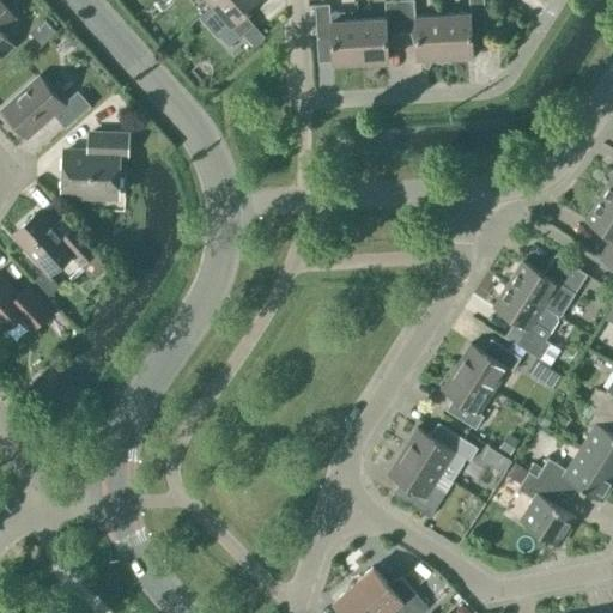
[(14,17),(6,7),(0,0),(0,56),(13,44),(0,30),(14,17)]
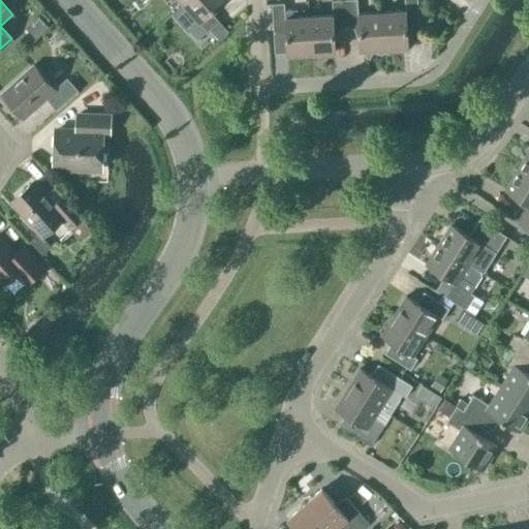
[(186,0),(183,3),(199,21),(189,30),(197,39),(209,30),(218,22),(219,21),(211,11),(222,0),(186,0)]
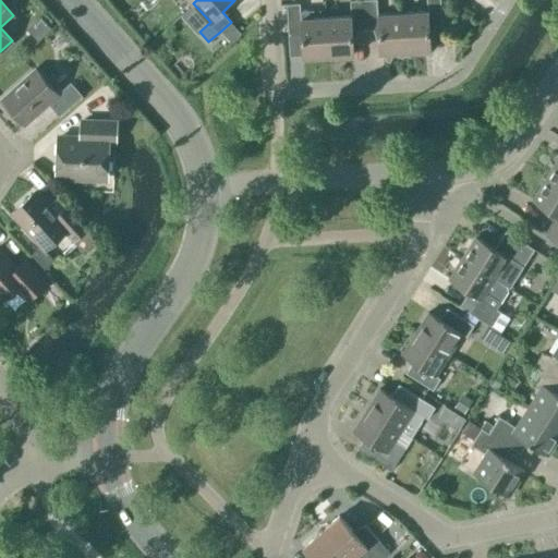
[(365,29),(363,0),(350,0),(351,15),(326,16),(328,56),(353,55),(352,31),(365,29)]
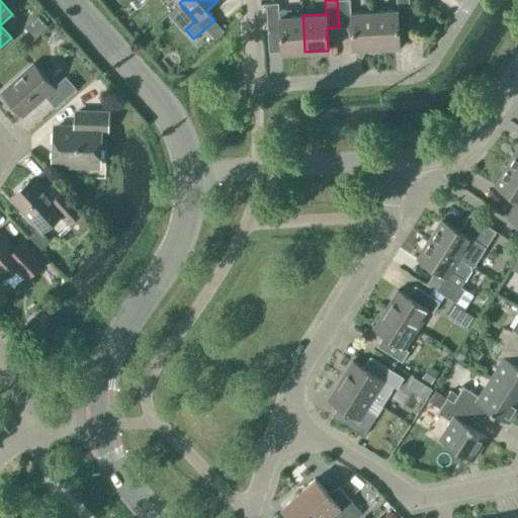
[(376,48),(373,11),(351,12),(349,0),(337,0),(339,27),(351,27),(352,49),(376,48)]
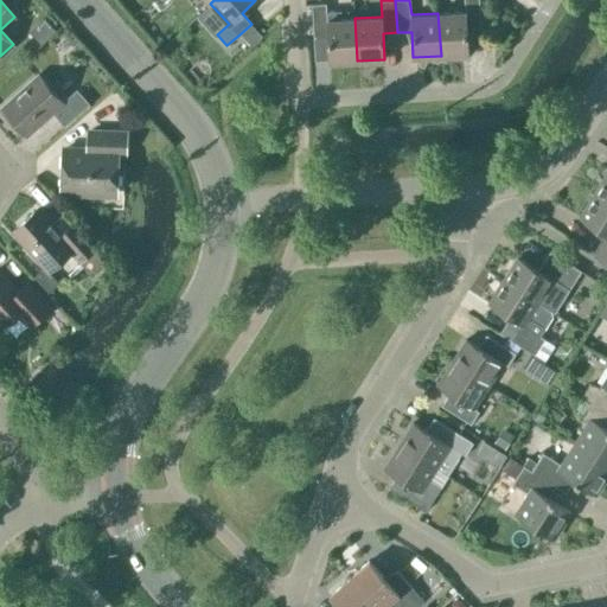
[(438,13),(441,56),(468,53),(467,29),(481,27),(479,0),(464,0),(466,12),(438,13)]
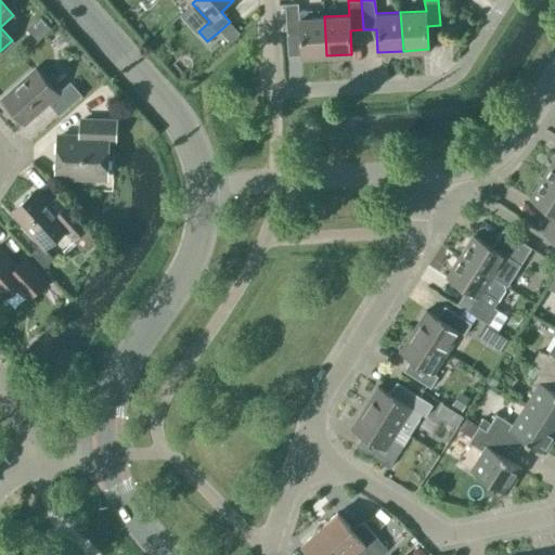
[(326,55),(324,16),(299,18),(298,3),(285,3),(286,34),(299,34),(301,56),(326,55)]
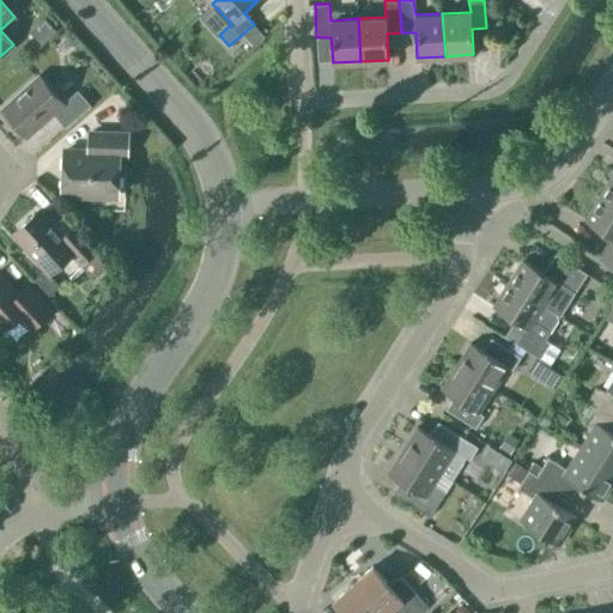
[(253,25),(242,35),(253,47),(263,37),(253,25)]
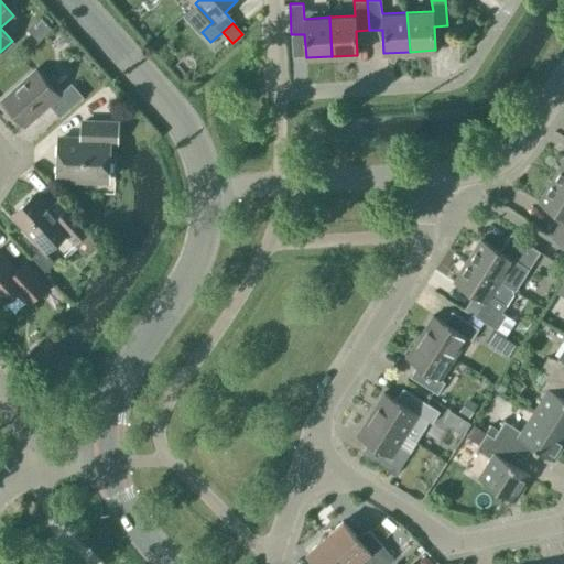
[(60,117),(83,96),(72,83),(58,95),(36,71),(2,100),(25,125),(49,104),(60,117)]
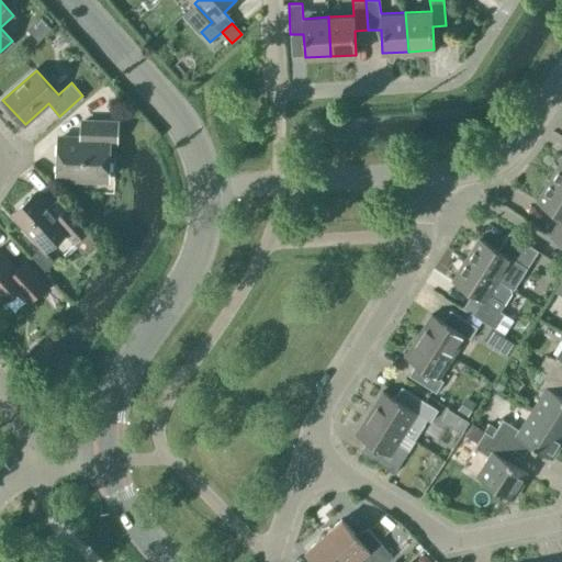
[(115,142),(116,124),(82,123),(81,139),(58,138),(57,178),(102,179),(103,141),(115,142)]
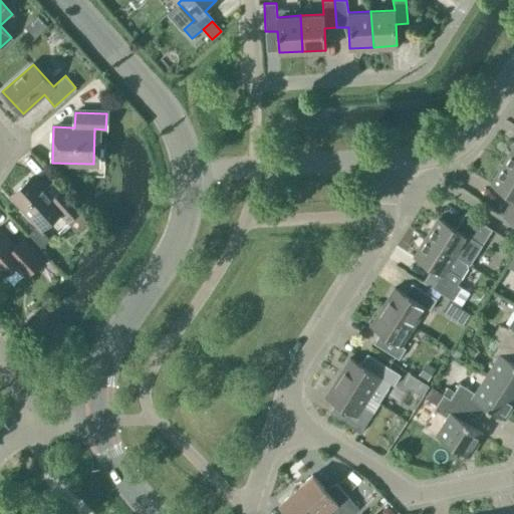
[(513,146),(502,164),(513,171),(513,146)]
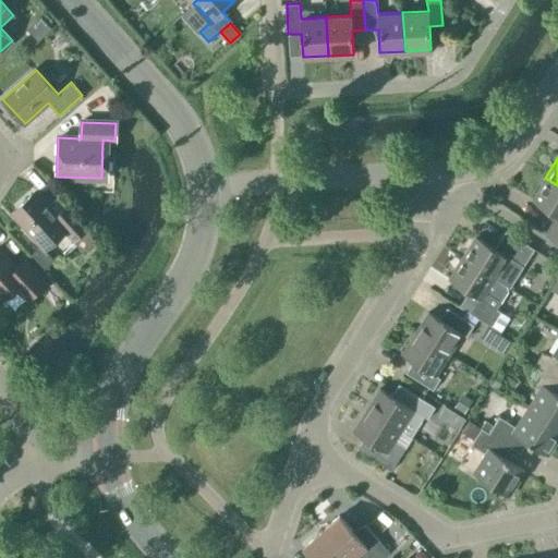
[(557,185),(545,178),(532,199),(556,215),(544,232),(557,241),(557,185)]
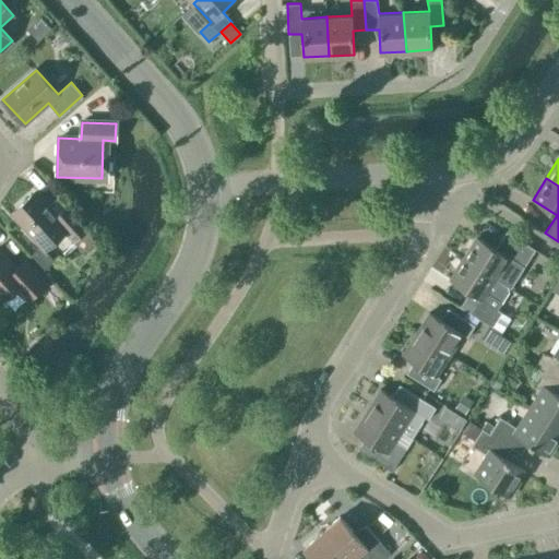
[(66,203),(56,213),(36,191),(11,213),(40,246),(28,257),(42,272),(54,261),(44,250),(64,232),(73,241),(88,228),(66,203)]
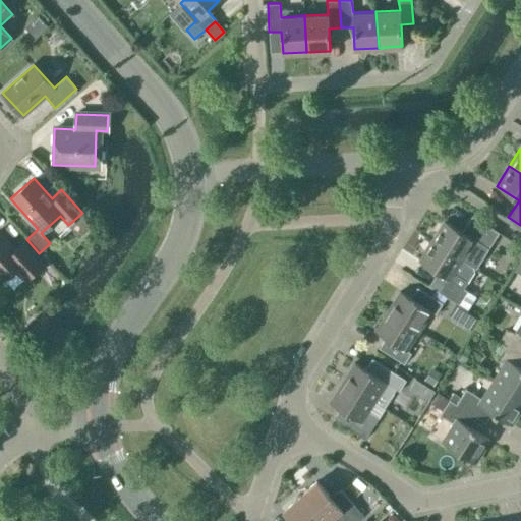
[(499,233),(471,216),(462,231),(444,220),(431,240),(472,266),(476,269),(499,233)]
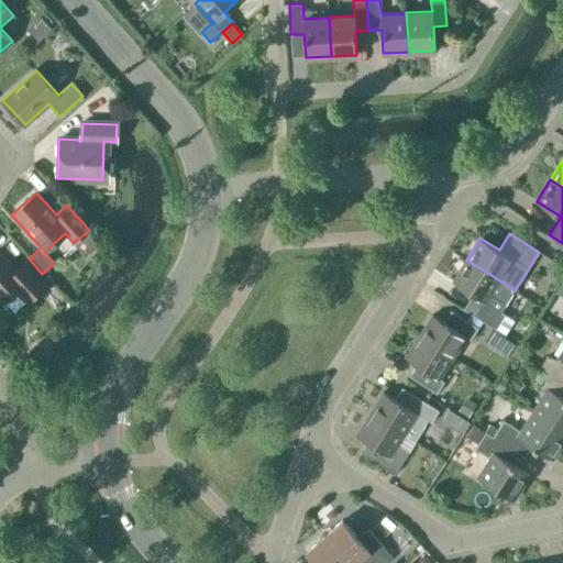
[(28,302),(46,285),(26,262),(15,271),(0,253),(0,297),(4,302),(17,290),(28,302)]
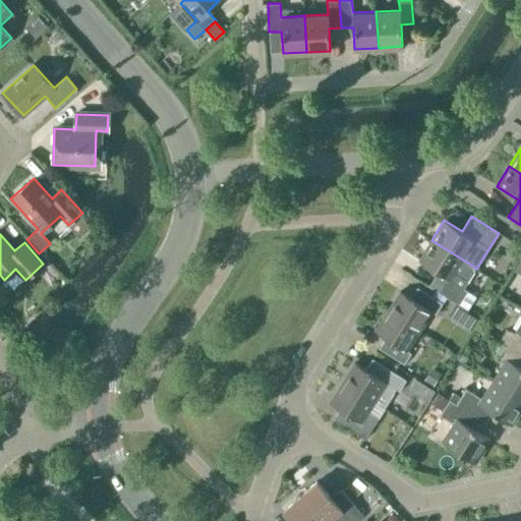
[(447,278),(438,291),(459,304),(467,291),(463,288),(474,272),(472,266),(431,240),(418,261),(447,278)]
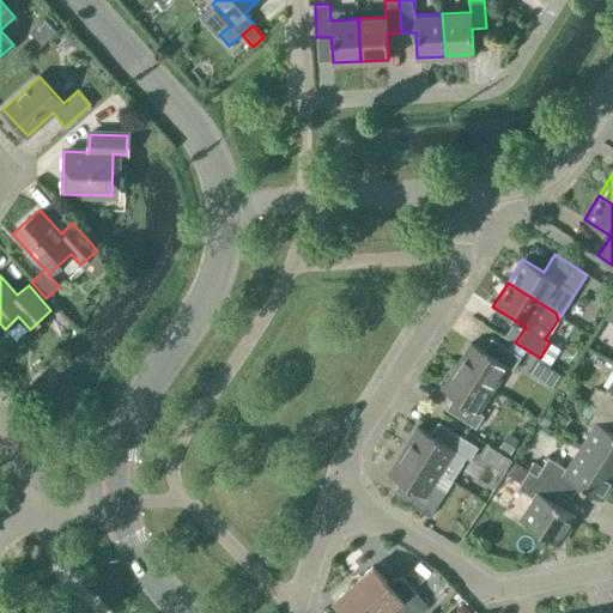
[(456,365),(493,389),(508,366),(513,370),(521,357),(491,338),(483,350),(471,343),(456,365)]
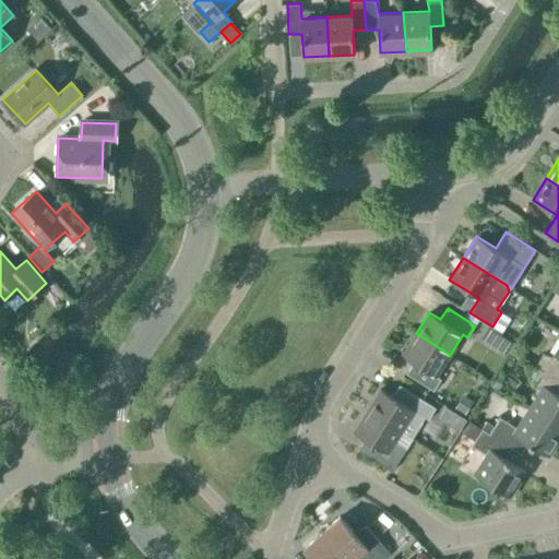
[(450,355),(416,333),(402,355),(414,361),(406,373),(433,391),(441,379),(437,376),(450,355)]
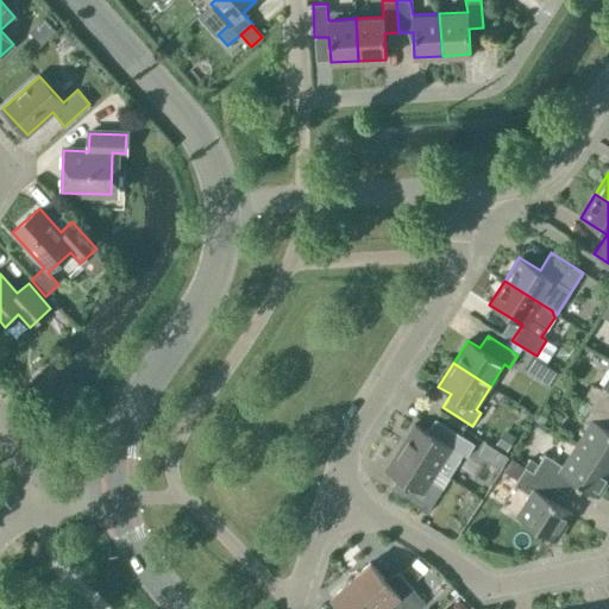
[(584,397),(592,402),(608,413),(608,375),(602,388),(591,384),(584,397)]
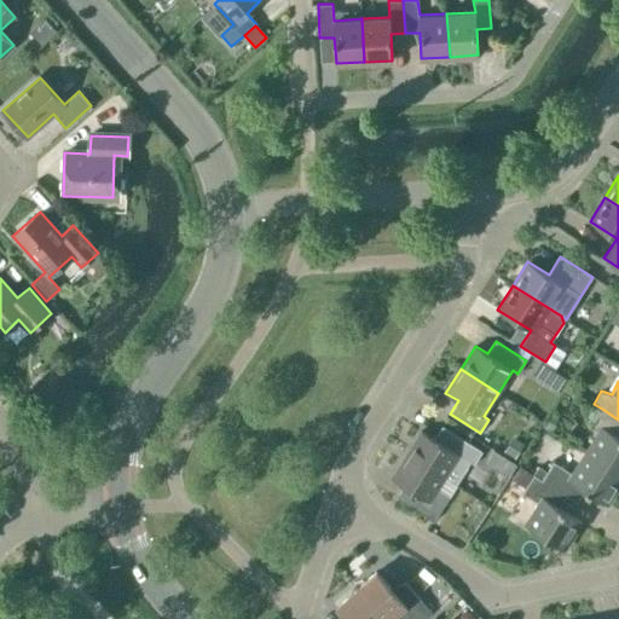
[(618,437),(618,435),(618,420),(602,409),(591,427),(600,432),(586,453),(618,474),(618,437)]
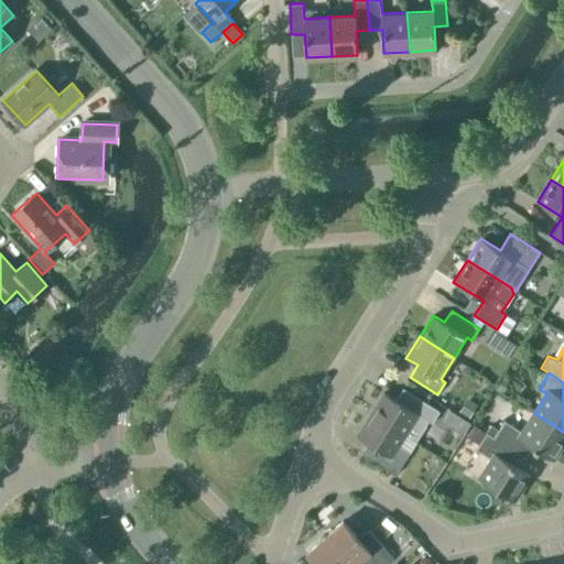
[(405,435),(415,441),(429,420),(432,422),(440,411),(403,388),(396,400),(384,392),(370,413),(404,435),(405,435)]
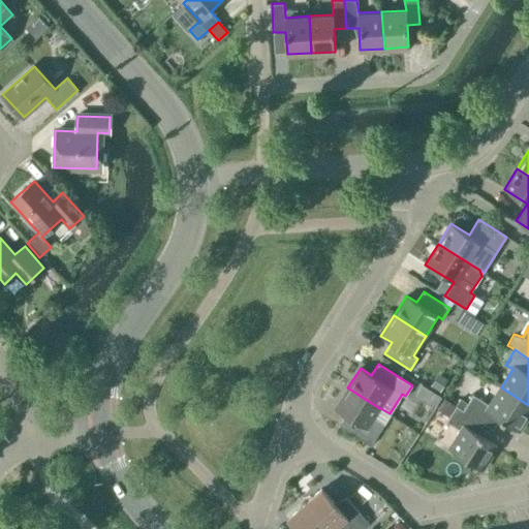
[(427,389),(422,385),(416,393),(422,397),(427,389)]
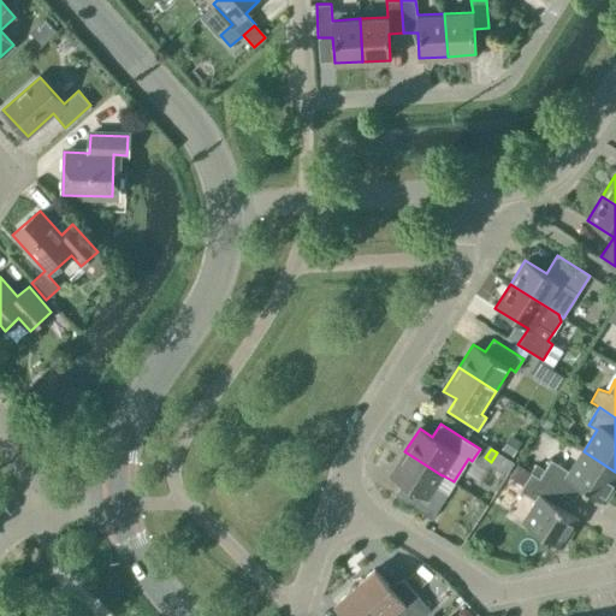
[(434,487),(442,475),(404,451),(390,475),(402,483),(395,496),(431,519),(446,495),(434,487)]
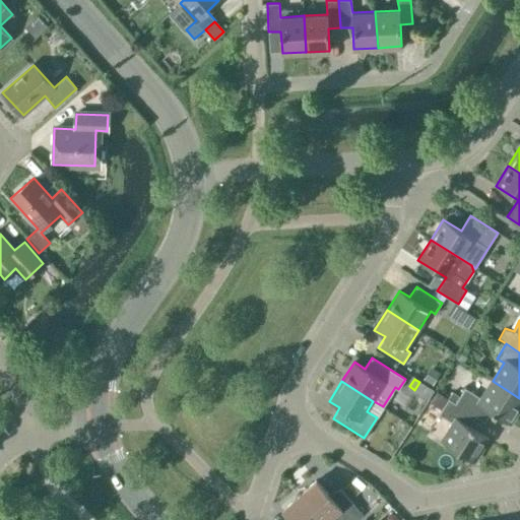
[(517,407),(519,401),(519,398),(493,381),(481,398),(465,388),(455,403),(475,416),(484,421),(491,411),(507,421),(510,424),(517,411),(517,407)]
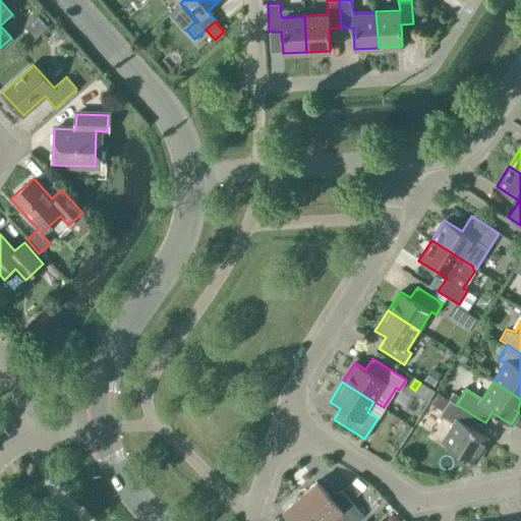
[(442,408),(448,398),(438,392),(431,401),(442,408)]
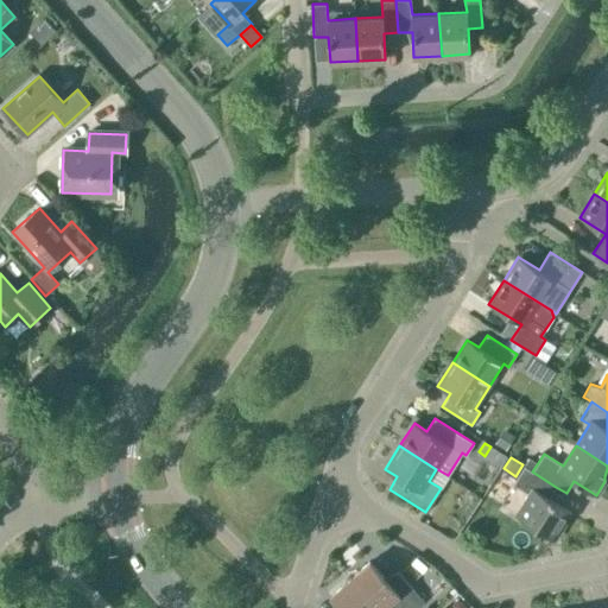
[(532,472),(537,464),(529,460),(525,466),(532,472)]
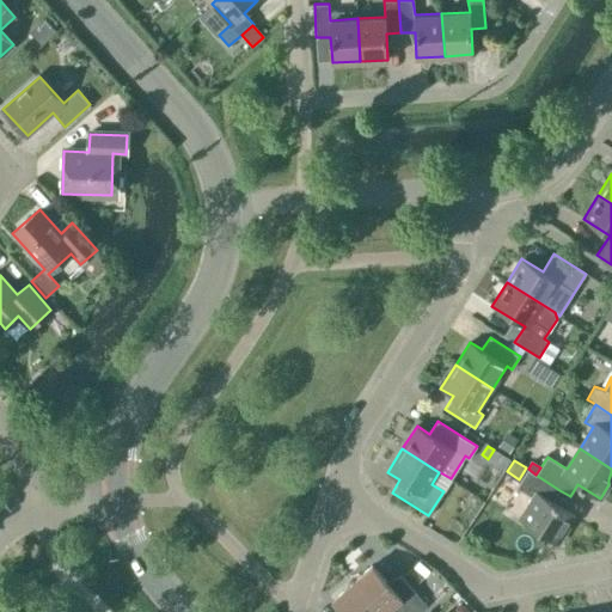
[(552,502),(560,490),(536,475),(528,469),(516,488),(533,499),(520,519),(555,540),(561,531),(565,530),(574,516),(552,502)]
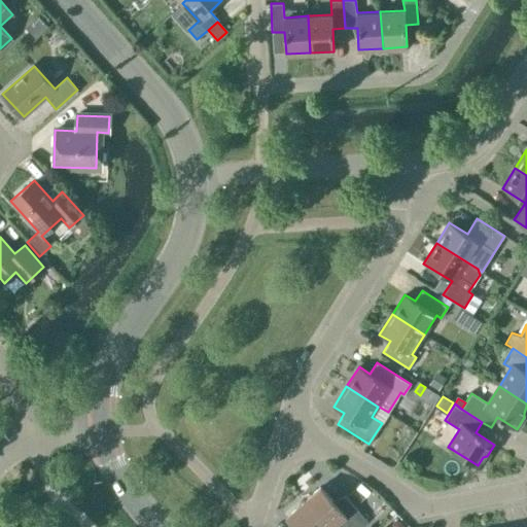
[(320,487),(303,501),(325,526),(332,526),(338,523),(342,526),(361,526),(367,522),(345,496),(336,504),(320,487)]
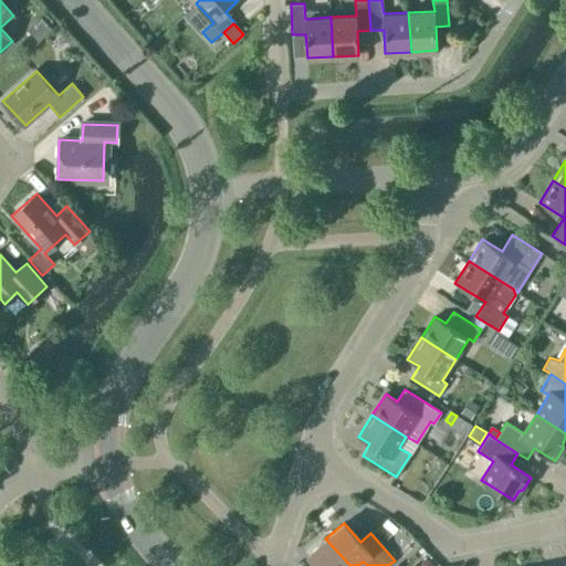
[(349,565),(325,538),(307,555),(316,565),(349,565)]
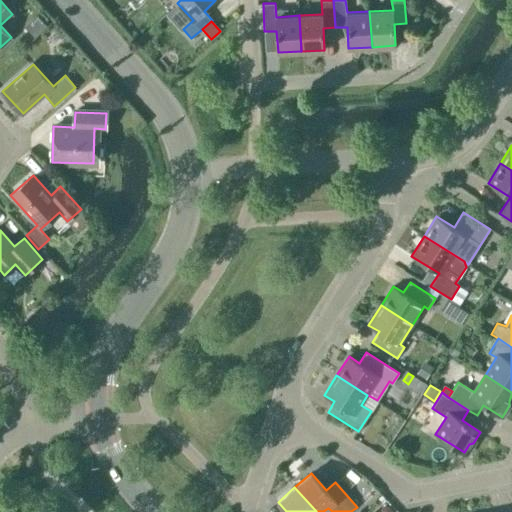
All buildings are outlined.
